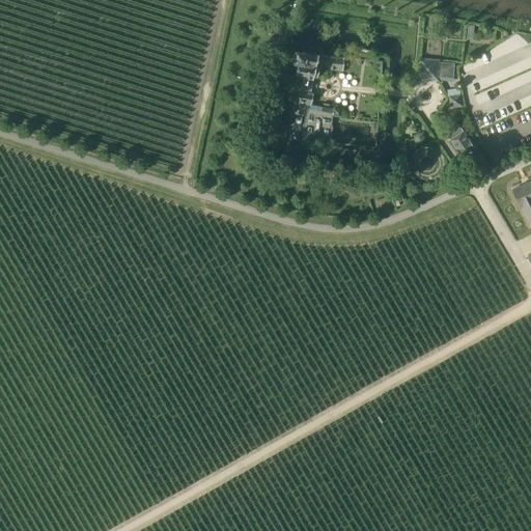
[(295,48),(292,58),(291,64),(296,64),(291,88),(291,89),(289,101),(292,101),(291,112),(303,114),(305,114),(300,136),(330,139),(332,116),(338,116),(339,109),(332,109),(310,105),(312,93),(310,93),(313,75),(315,76),(316,67),(343,71),(345,56),(307,51),(307,50),(295,48)]
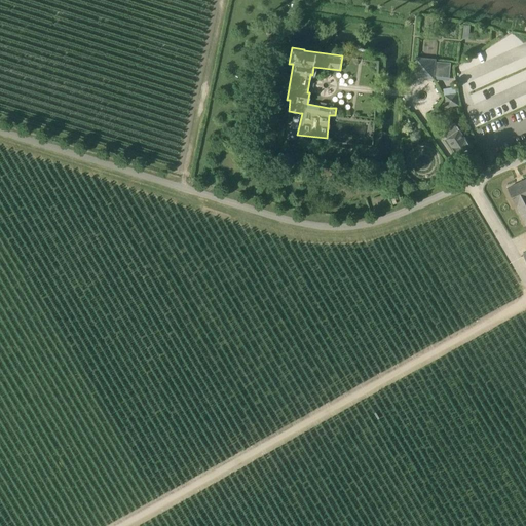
[(435,80),(435,76),(449,78),(451,64),(437,62),(437,61),(416,58),(414,77),(435,80)]
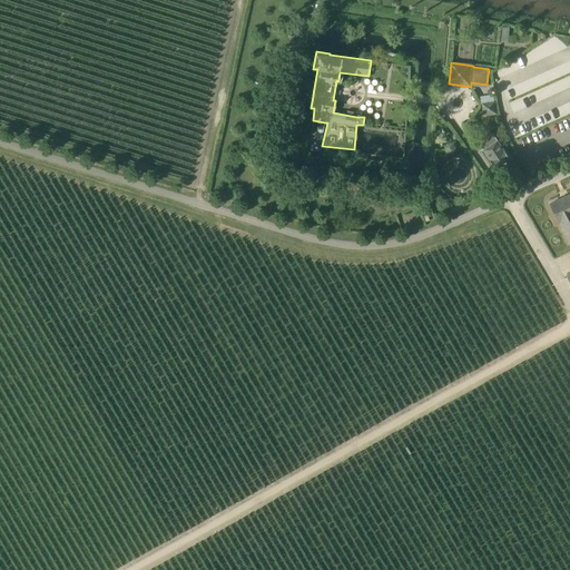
[(301,106),(311,108),(313,96),(303,95),(301,106)]
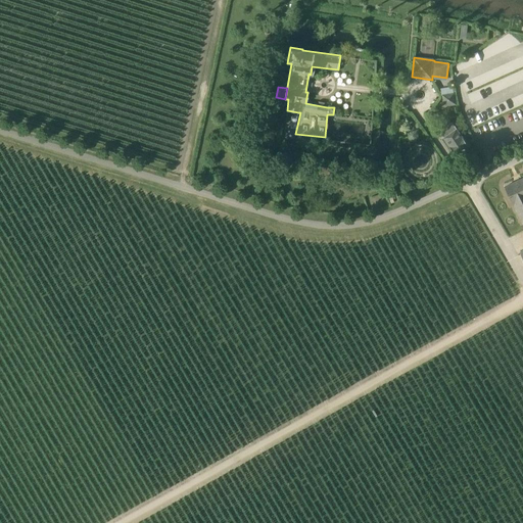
[(444,106),(456,105),(455,92),(442,94),(444,106)]
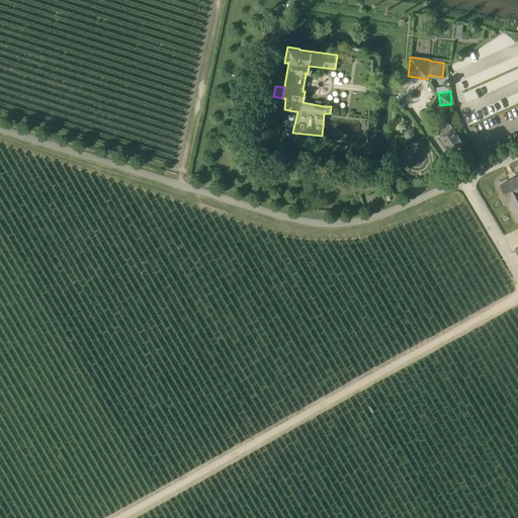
[(450,154),(463,144),(450,124),(441,131),(438,134),(440,137),(439,137),(450,153),(450,154)]
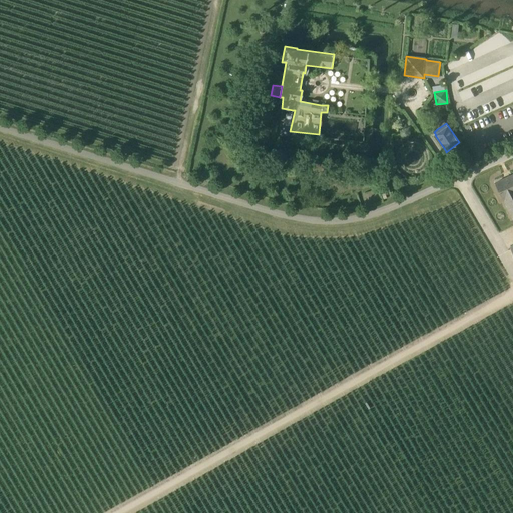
[(289,127),(281,126),(280,134),(288,136),(289,127)]
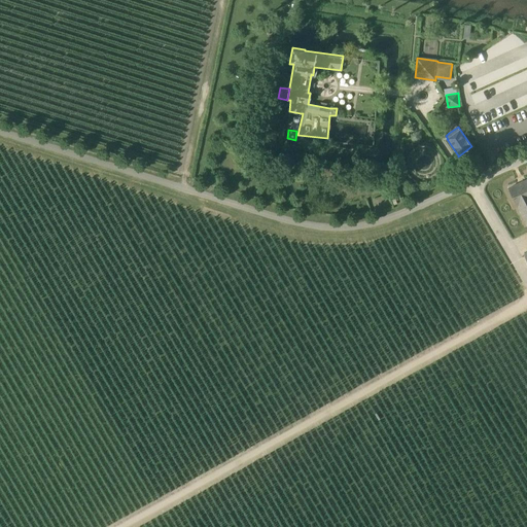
[(526,179),(511,187),(510,187),(508,188),(510,189),(526,224),(526,223),(526,179)]
